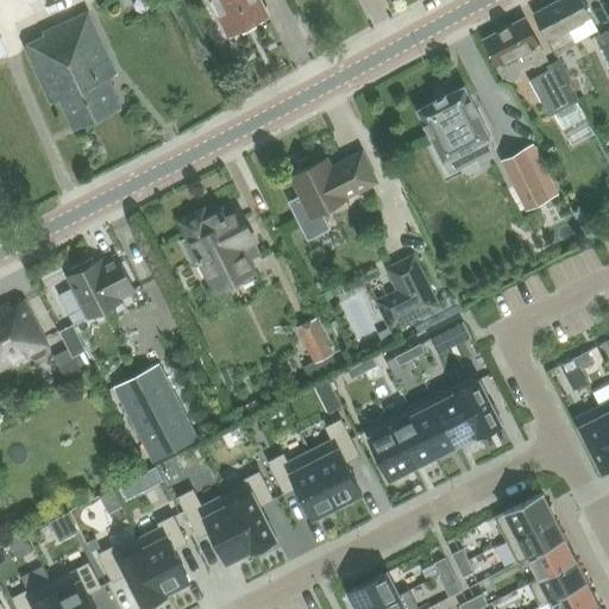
[(211,0),(228,36),(267,17),(258,0),(211,0)]
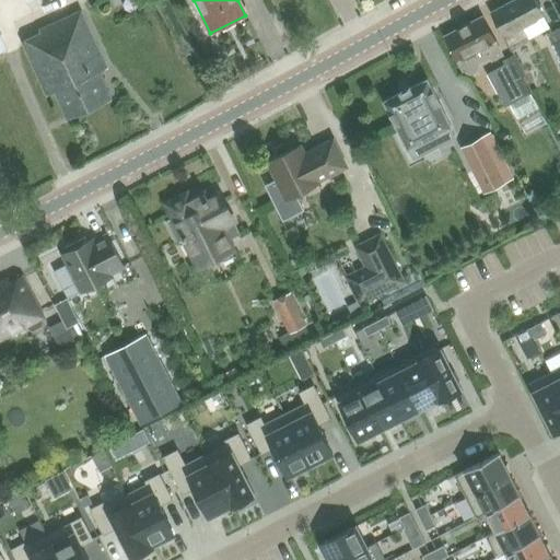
[(544,16),(534,0),(514,0),(491,13),(496,23),(511,49),(528,41),(522,27),(544,16)]
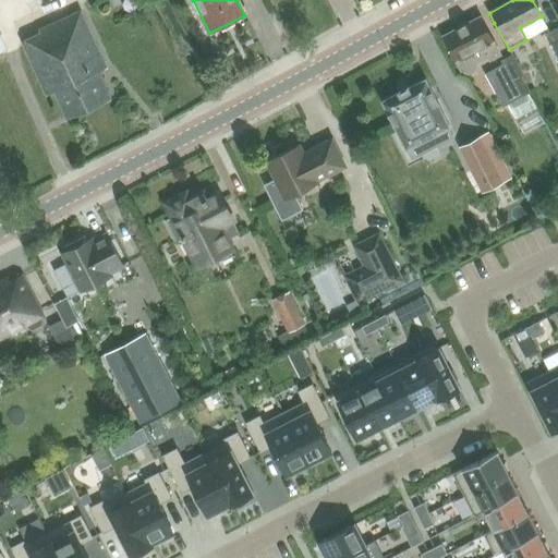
[(40,34),(22,41),(47,95),(55,92),(67,118),(111,97),(99,72),(107,68),(81,11),(39,29),(40,34)]
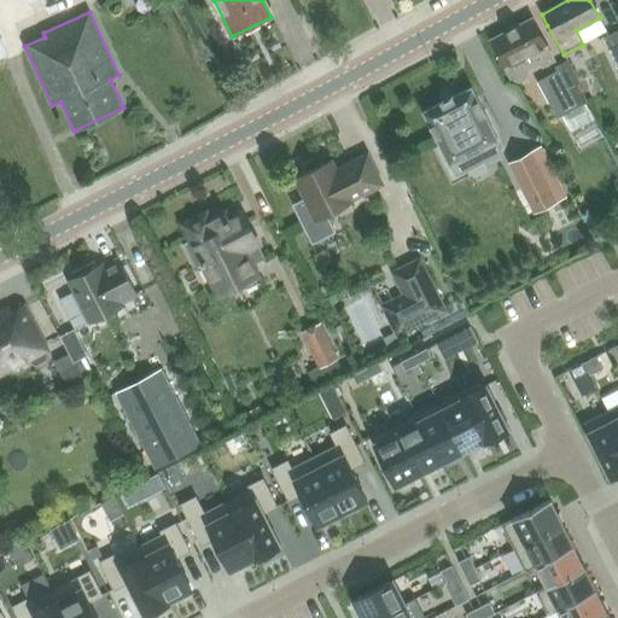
[(543,65),(554,60),(532,18),(491,40),(511,77),(513,76),(516,80),(519,81),(526,77),(528,74),(525,69),(541,62),(543,65)]
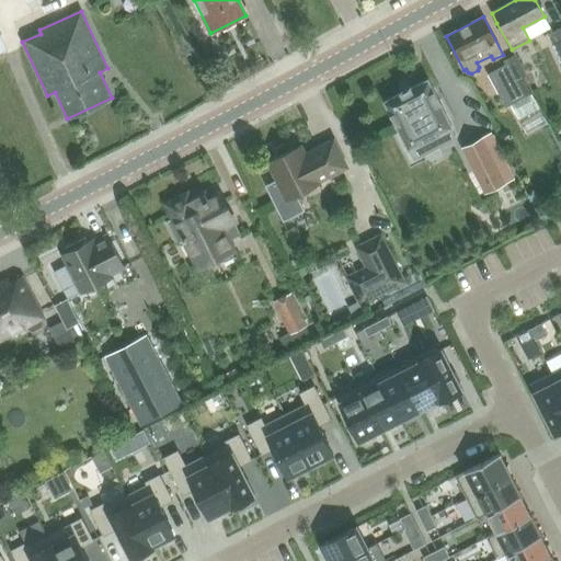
[(560,27),(548,34),(560,61),(560,27)]
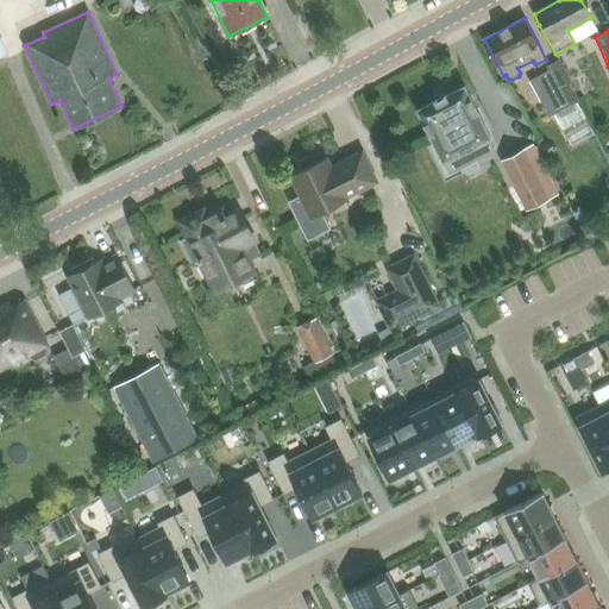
[(556,113),(577,102),(576,100),(567,85),(571,82),(559,60),(546,67),(548,70),(535,77),(556,113)]
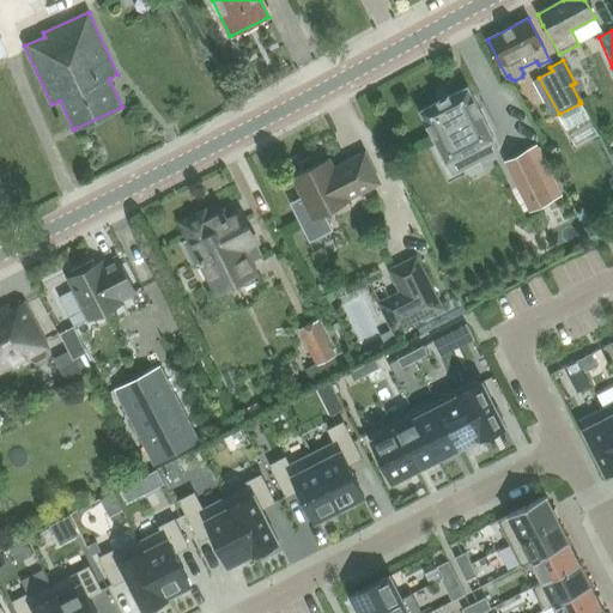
[(478,108),(477,107),(477,105),(477,104),(468,90),(468,89),(468,87),(466,89),(449,97),(449,96),(448,96),(449,101),(442,104),(439,101),(438,101),(438,102),(423,110),(420,111),(422,114),(422,113),(437,144),(437,145),(445,162),(447,163),(448,162),(449,162),(473,150),(478,159),(478,161),(479,161),(479,159),(497,151),(498,151),(497,149),(497,150),(492,140),(495,139),(493,138),(491,133),(479,111),(479,110),(479,109),(478,108)]
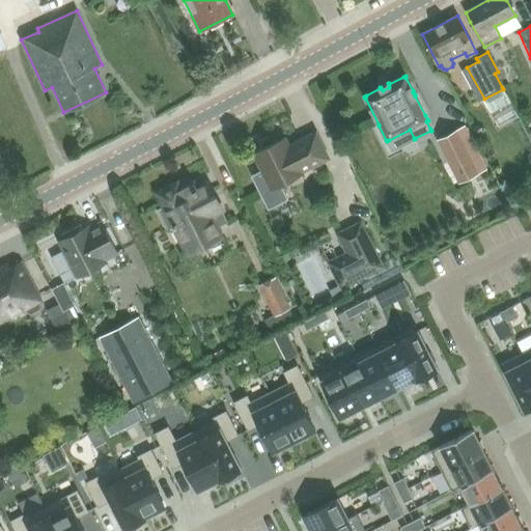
[(484,99),(483,100),(499,128),(519,117),(503,89),(484,99)]
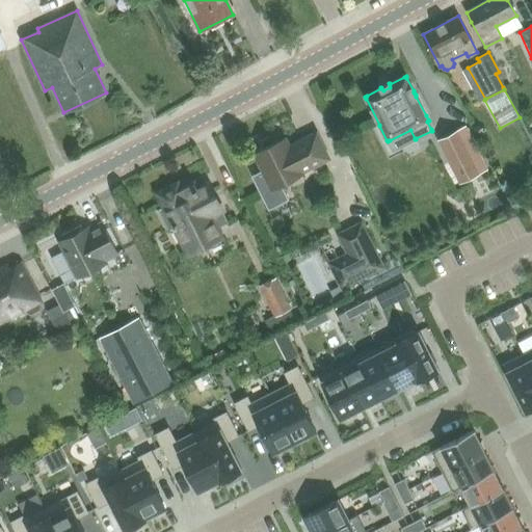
[(487,170),(464,126),(439,140),(450,163),(456,160),(467,181),(487,170)]
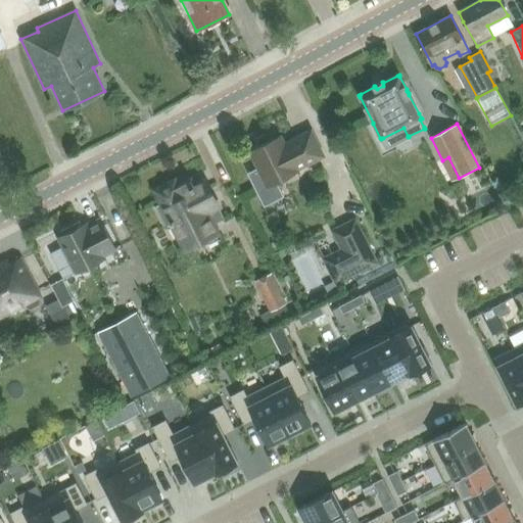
[(250,151),(258,168),(247,174),(265,206),(284,197),(277,182),(297,172),(296,170),(323,156),(311,132),(308,133),(306,132),(298,136),(297,138),(284,145),(280,137),(250,151)]
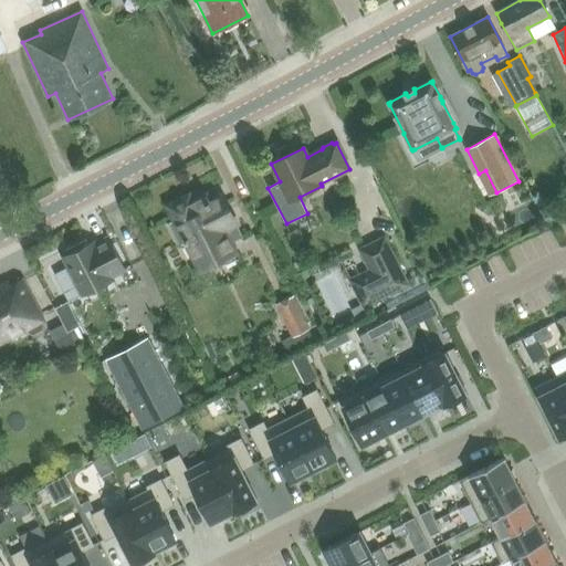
[(175,220),(168,223),(179,247),(186,242),(200,270),(236,252),(231,242),(243,237),(221,195),(210,201),(207,195),(194,202),(191,198),(169,209),(175,220)]
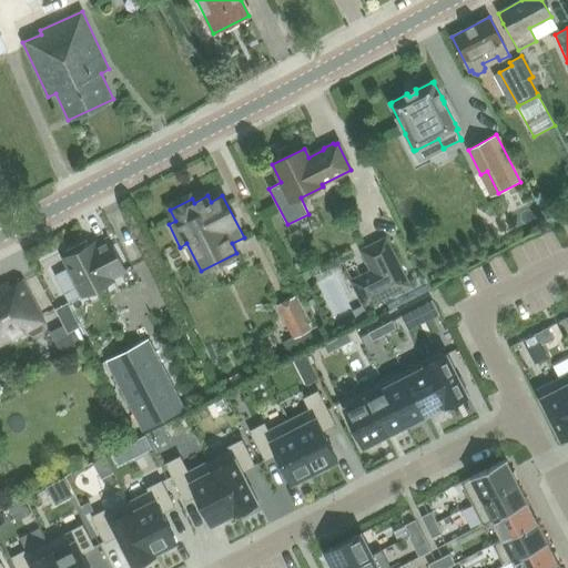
[(70,256),(63,259),(83,296),(113,281),(111,277),(124,271),(109,239),(94,246),(93,244),(88,246),(85,242),(87,242),(87,241),(66,251),(67,252),(68,252),(70,256)]
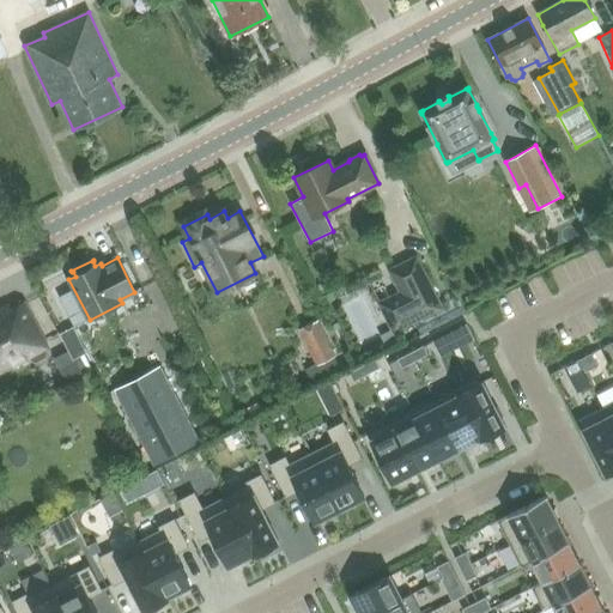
[(383,310),(394,332),(414,321),(441,308),(439,304),(416,258),(390,271),(405,299),(383,310)]
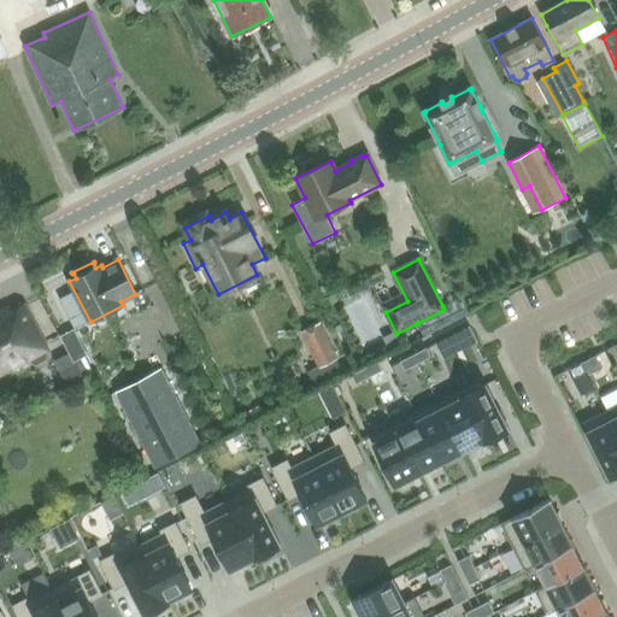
[(444,310),(417,323),(423,336),(468,313),(460,298),(442,306),(444,310)]
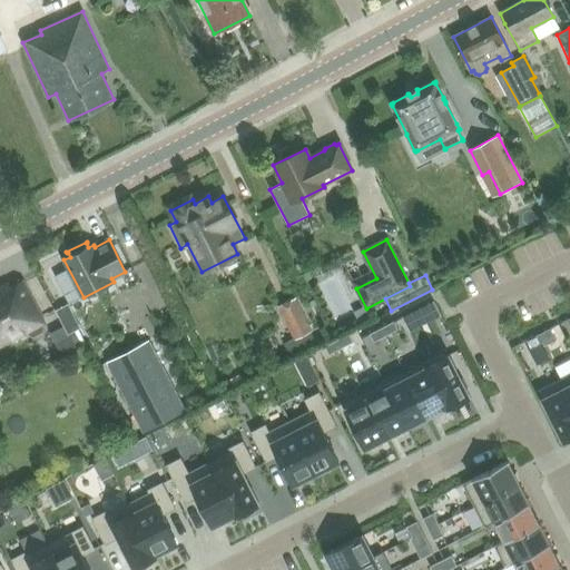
[(10,288),(8,284),(0,287),(0,347),(29,333),(30,335),(33,336),(41,332),(42,328),(41,326),(46,324),(23,282),(10,288)]
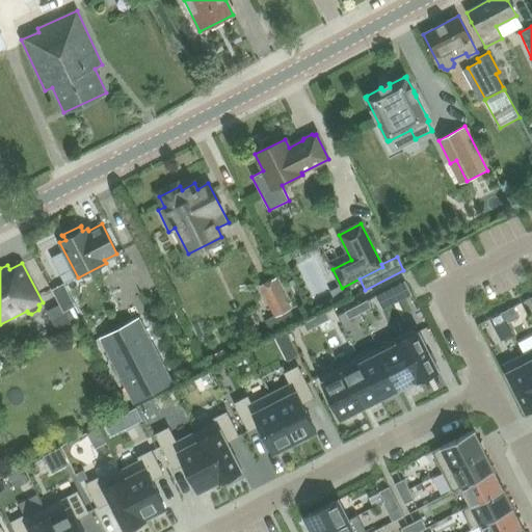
[(269,303),(278,298),(285,312),(290,310),(291,309),(275,278),(261,287),(269,303)]
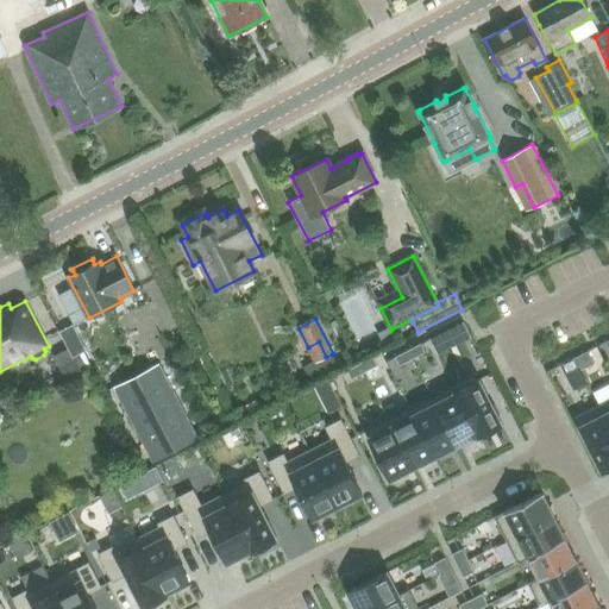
[(462,339),(470,334),(463,322),(454,326),(462,339)]
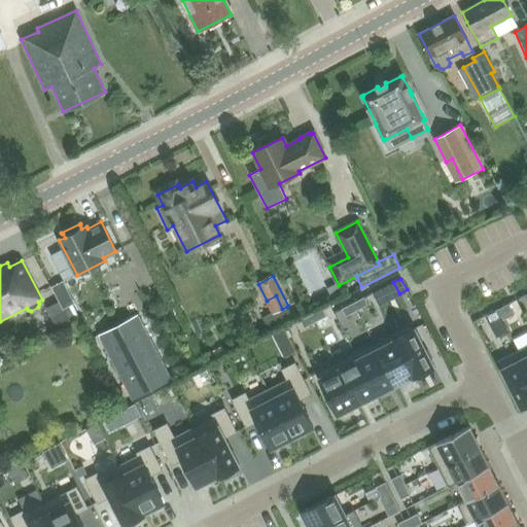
[(64,281),(51,287),(63,309),(75,303),(64,281)]
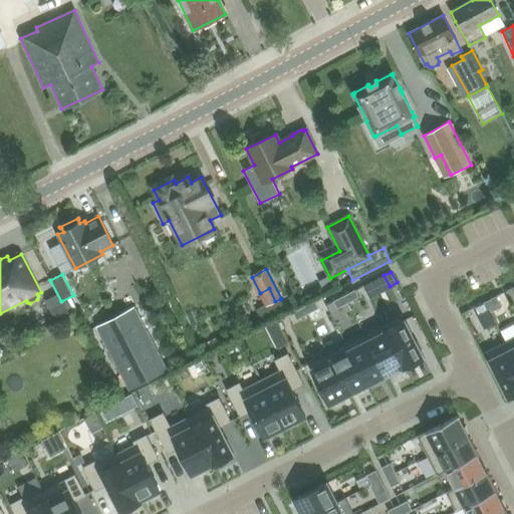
[(355,290),(344,296),(347,303),(358,297),(355,290)]
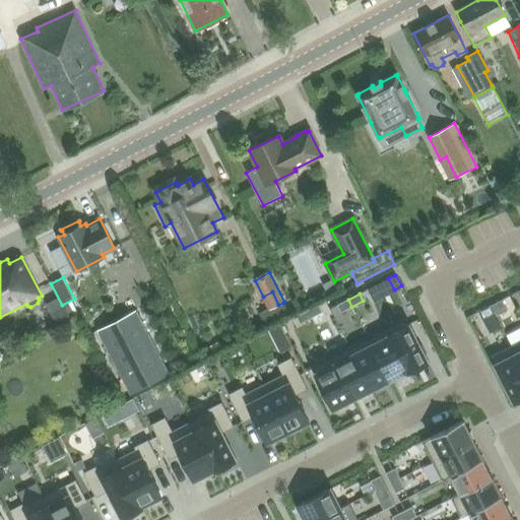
[(341,312),(351,307),(348,300),(337,305),(341,312)]
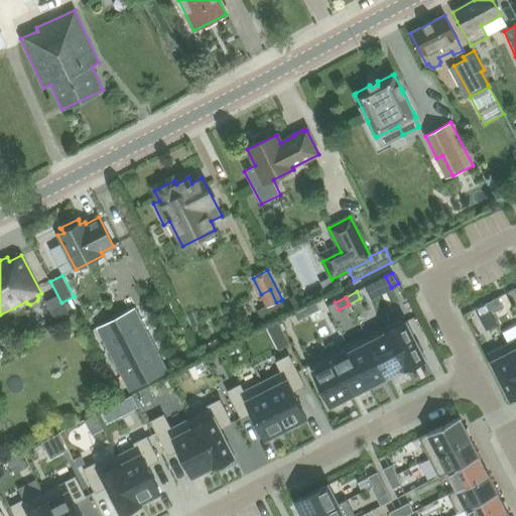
[(498,297),(487,302),(491,309),(502,304),(498,297)]
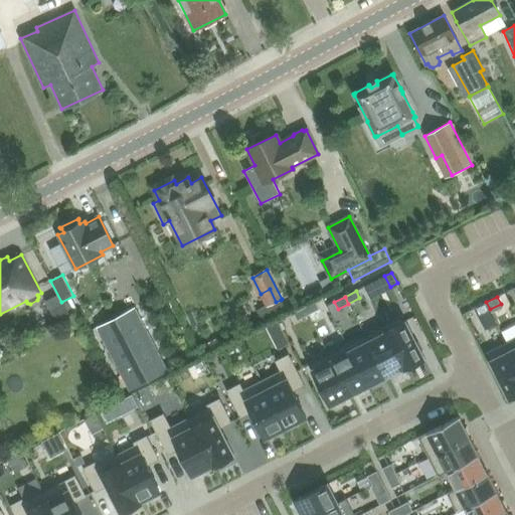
[(267,306),(258,311),(262,320),(285,309),(281,300),(276,302),(267,306)]
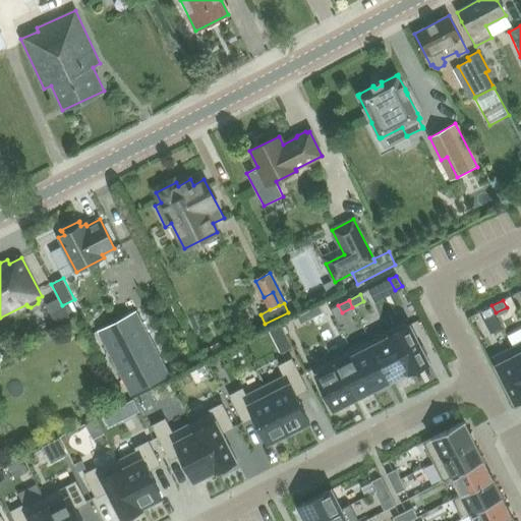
[(319,305),(308,311),(311,319),(323,312),(319,305)]
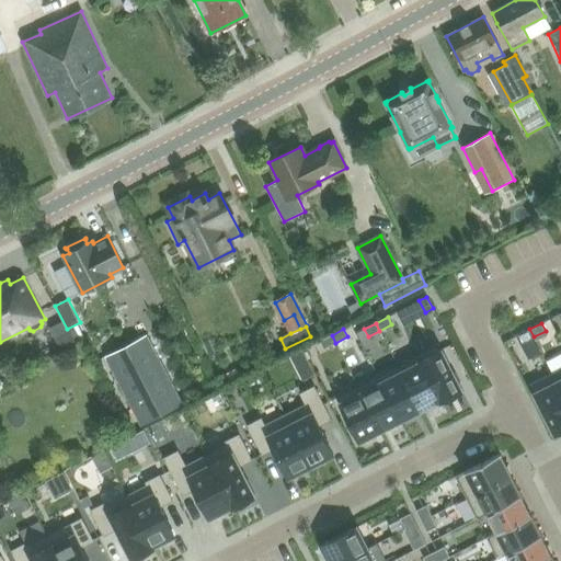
[(522,343),(534,336),(529,329),(518,335),(522,343)]
